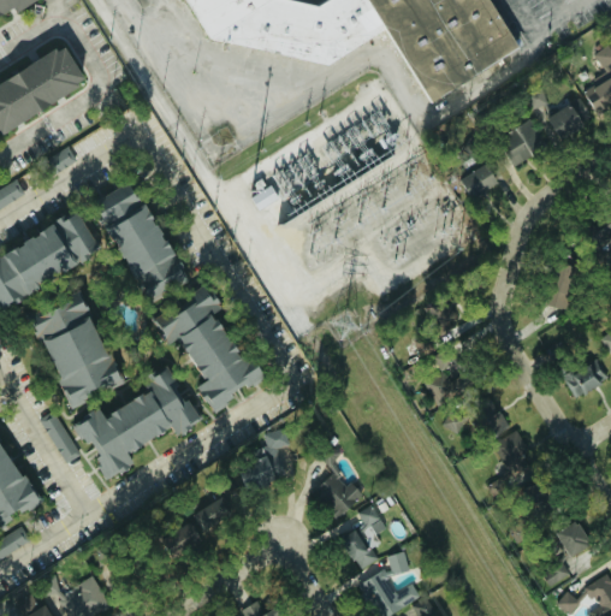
[(0,0),(36,0),(12,16),(6,5),(0,9),(0,0)]
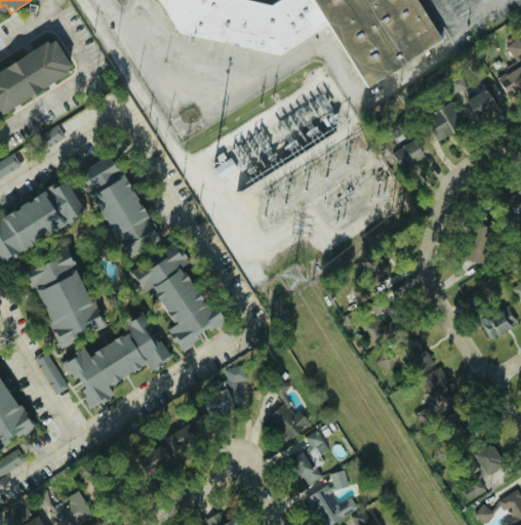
[(246,0),(272,6),(281,0),(415,0),(441,39),(364,88),(326,30),(286,55),(181,32),(160,0),(246,0)]
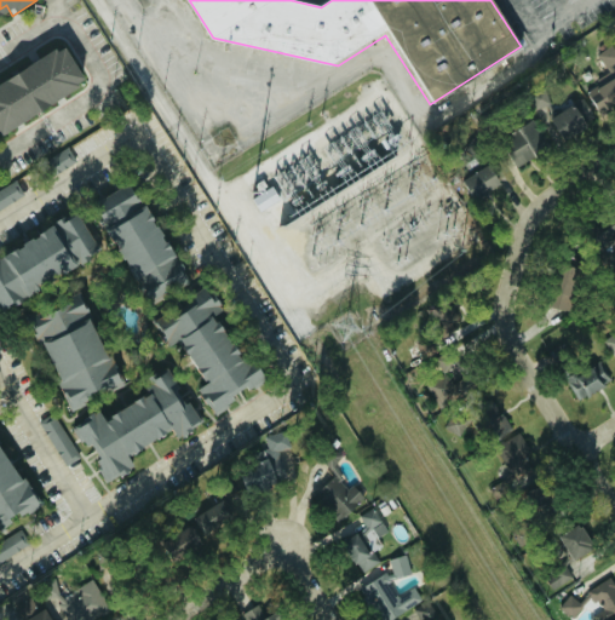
[(614,65),(614,45),(608,36),(588,50),(608,75),(614,70),(614,65)]
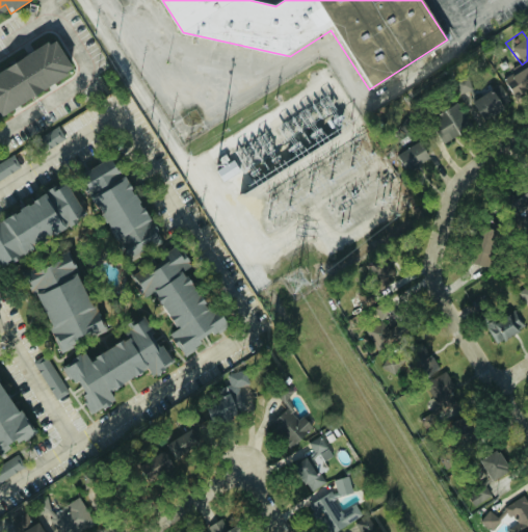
[(0,65),(0,108),(74,64),(54,32),(0,65)]
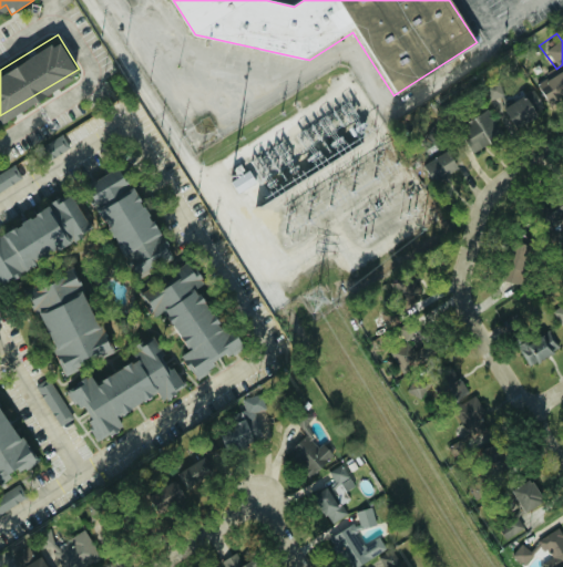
[(550,104),(562,99),(562,70),(540,81),(550,104)]
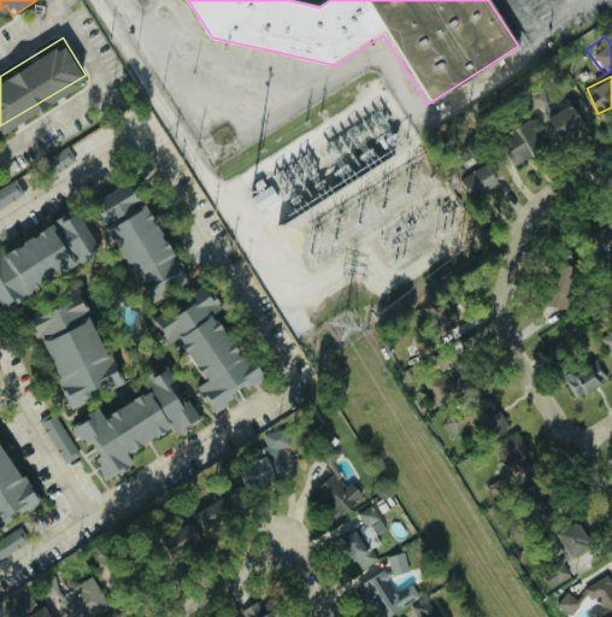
[(549,117),(563,139),(595,118),(582,98),(549,117)]
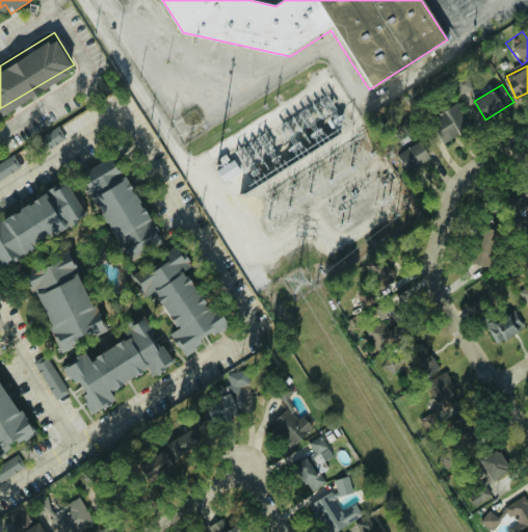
[(432,120),(447,143),(474,127),(459,103),(432,120)]
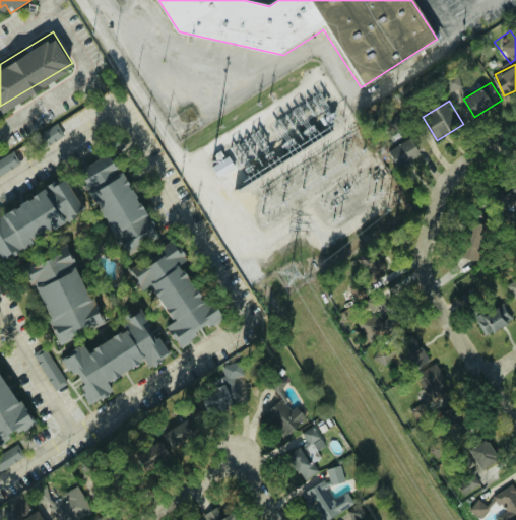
[(390,149),(398,168),(422,156),(413,139),(390,149)]
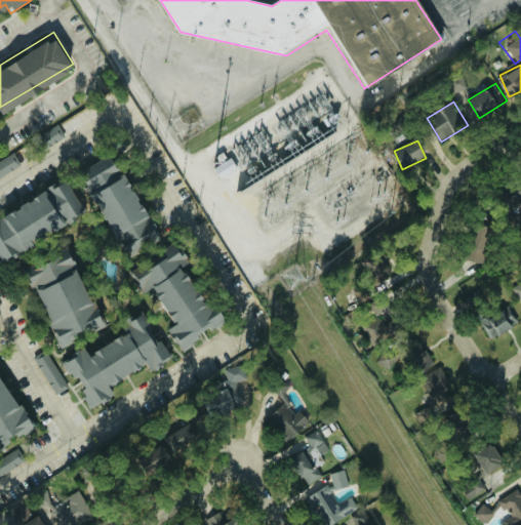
[(0,162),(0,178),(23,165),(15,153),(0,162)]
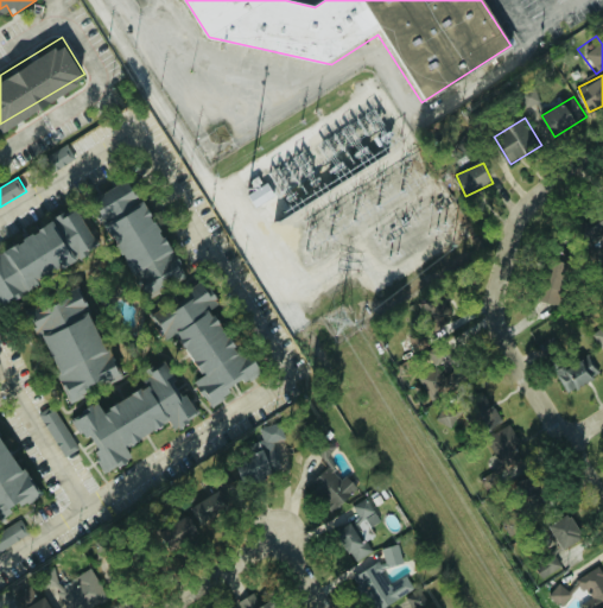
[(146,299),(185,278),(177,261),(176,261),(131,178),(91,200),(146,299)]
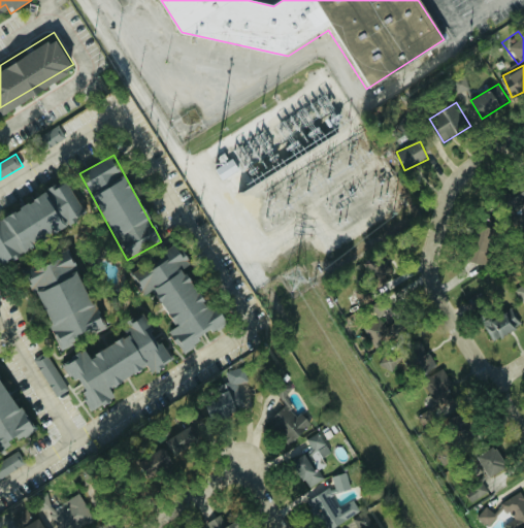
[(219,166),(223,177),(239,171),(235,160),(219,166)]
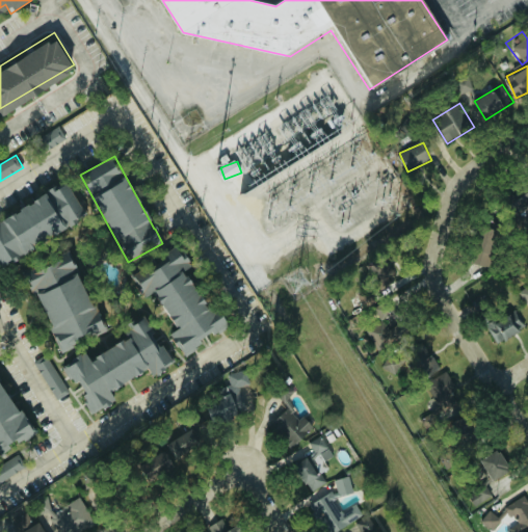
[(87,214),(69,183),(59,184),(0,221),(0,264),(1,266),(4,265),(87,214)]
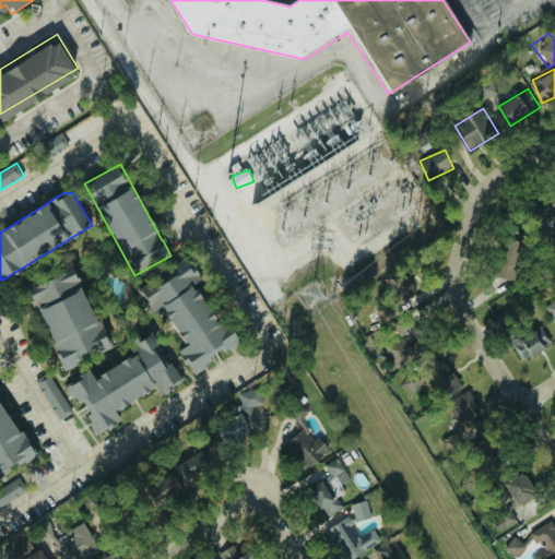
[(530,212),(545,235),(554,228),(554,197),(530,212)]
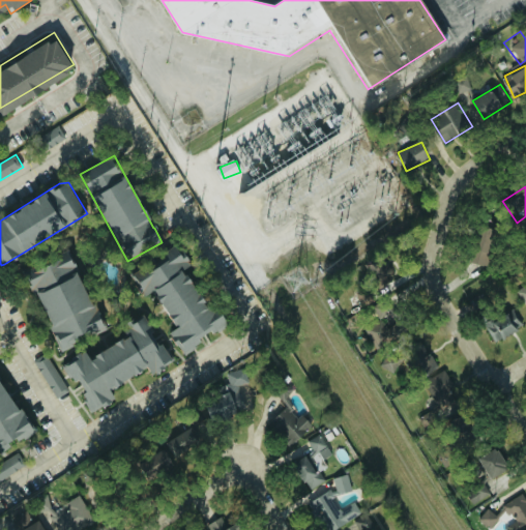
[(491,266),(497,234),(478,230),(472,263),(491,266)]
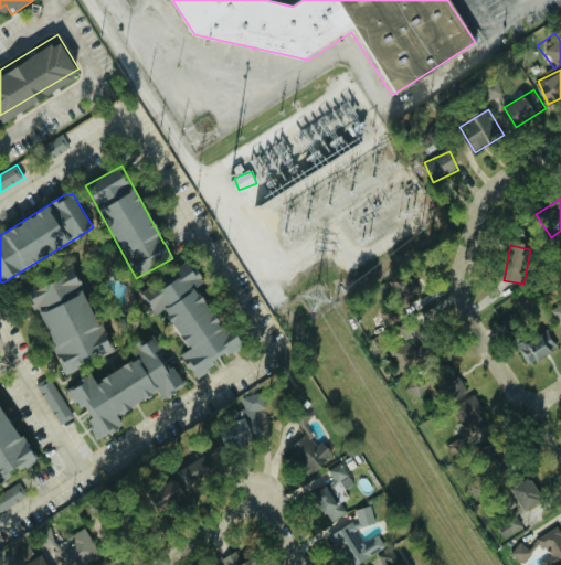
[(144,302),(156,317),(160,312),(191,347),(180,356),(199,377),(226,353),(230,356),(243,344),(192,288),(203,278),(188,263),(144,302)]
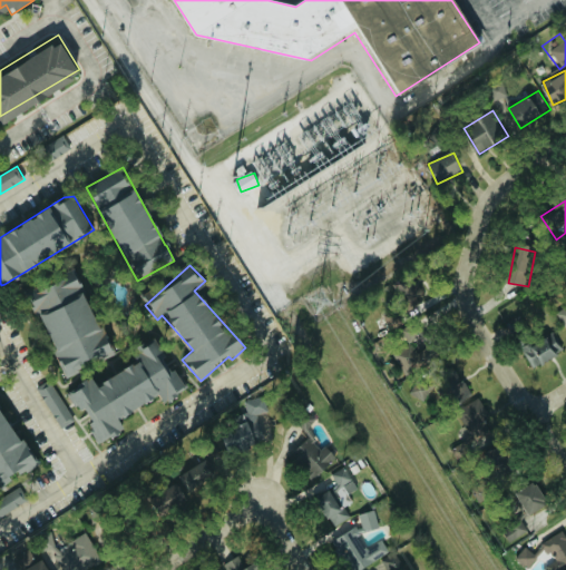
[(66,379),(87,370),(84,361),(113,349),(104,327),(99,330),(76,273),(30,292),(66,379)]
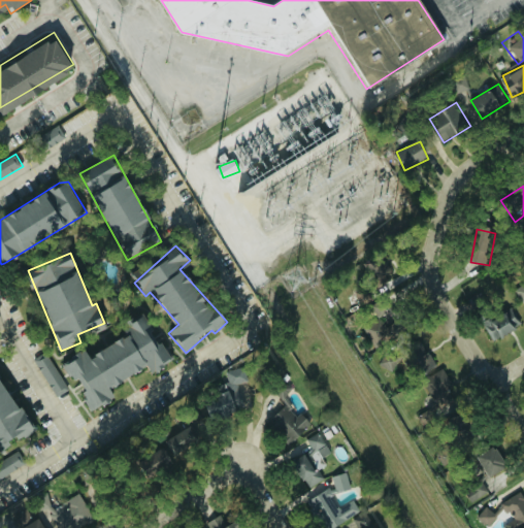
[(364,264),(380,289),(396,277),(381,254),(364,264)]
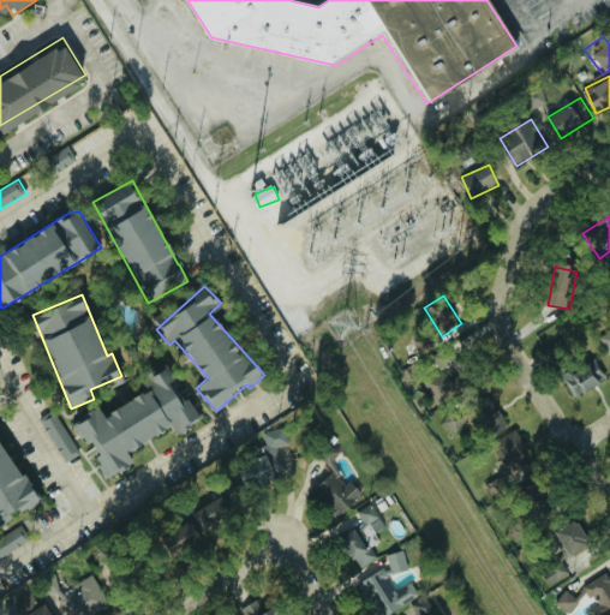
[(436,351),(430,336),(414,344),(420,358),(436,351)]
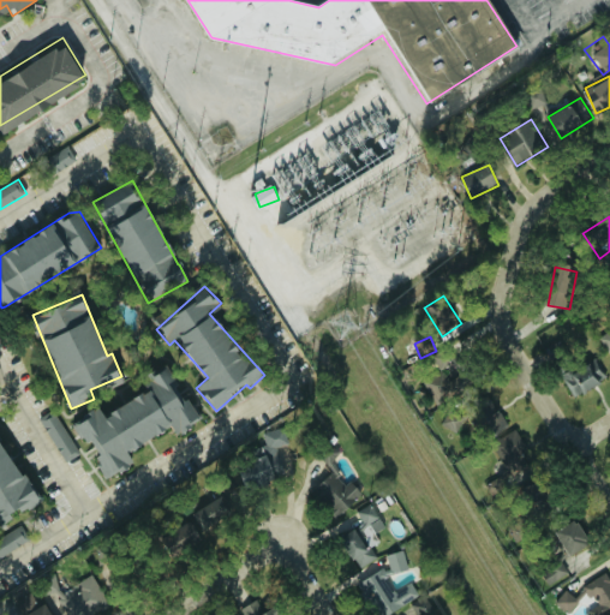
[(609,371),(579,390),(568,370),(608,348),(609,351),(609,371)]
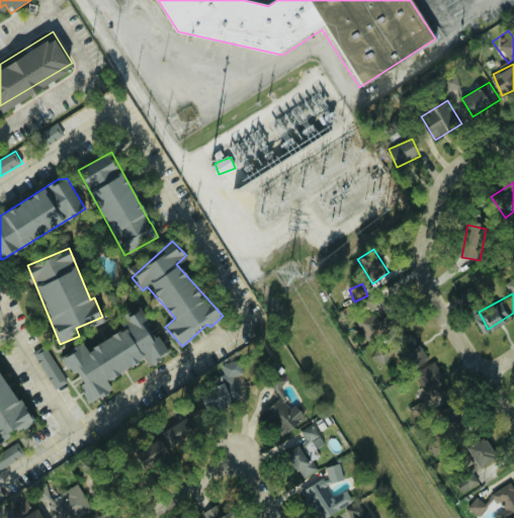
[(92,403),(113,390),(108,381),(145,359),(150,367),(169,354),(141,308),(120,320),(125,328),(89,350),(84,342),(63,355),(92,403)]
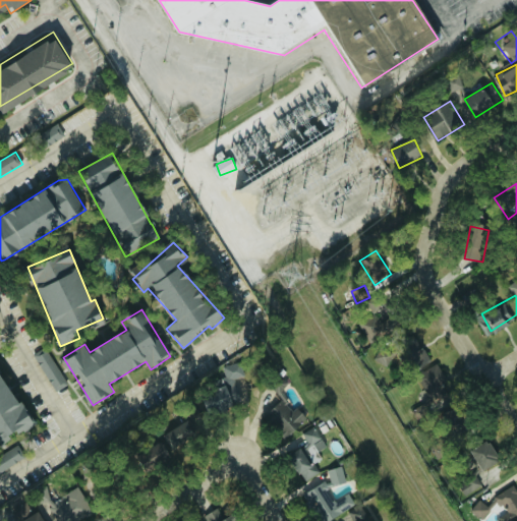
[(382,323),(378,314),(360,322),(371,344),(398,331),(393,319),(382,323)]
